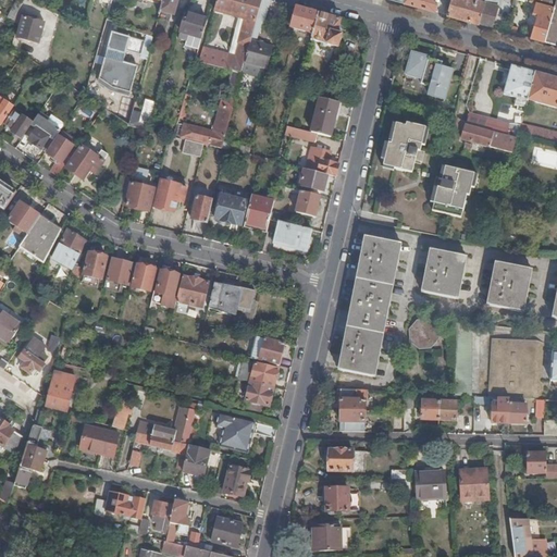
[(24,0),(16,0),(9,16),(14,21),(24,0)]
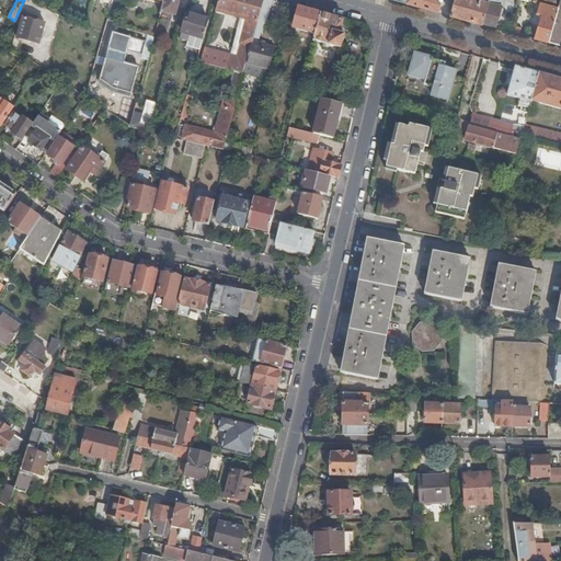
[(164,0),(164,1),(162,12),(175,15),(180,0),(164,0)]
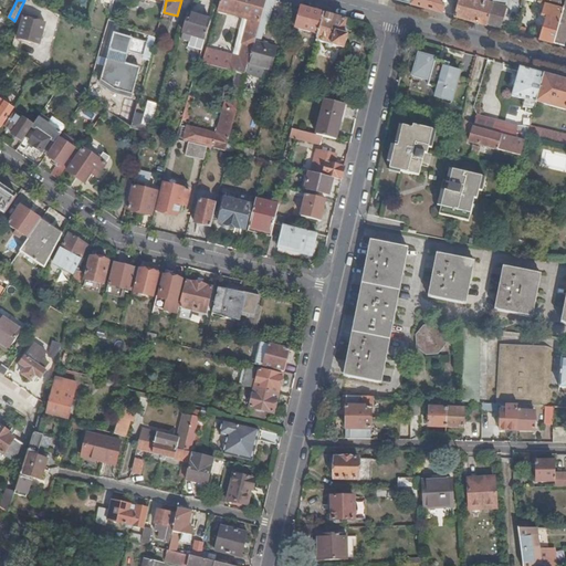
[(221,0),(219,11),(249,20),(242,44),(245,45),(242,56),(233,55),(232,61),(215,56),(216,52),(207,50),(202,64),(245,74),(248,69),(249,65),(249,64),(255,42),(259,29),(266,0),(221,0)]
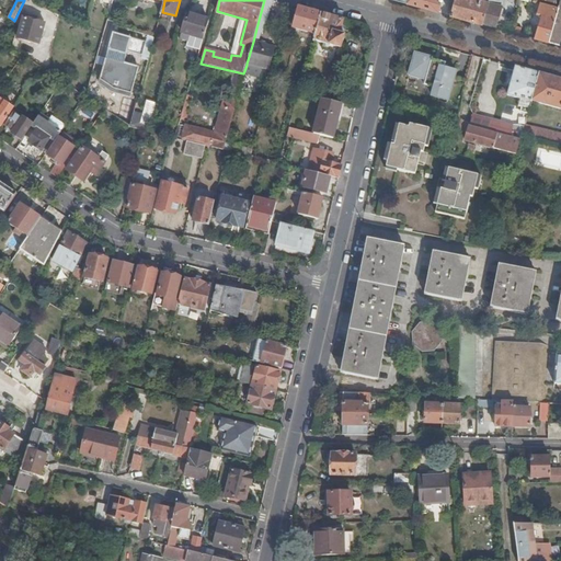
[(272,0),(270,0),(264,0),(256,29),(262,31),(263,31),(265,21),(266,22),(272,0)]
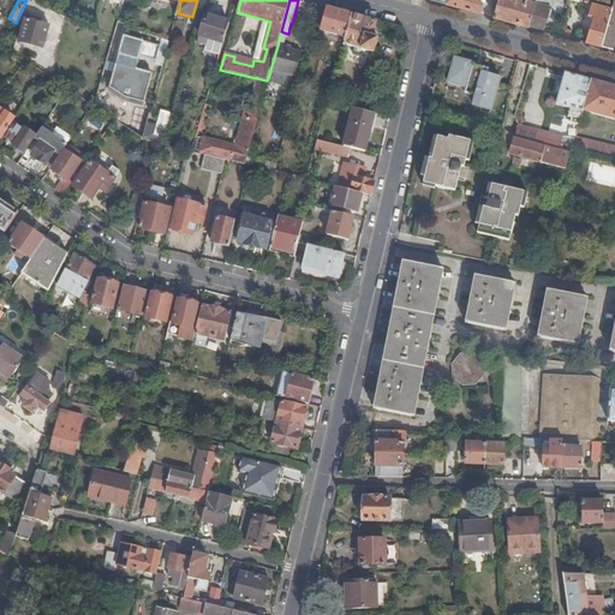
[(445,0),(446,3),(479,12),(482,5),(477,0),(445,0)]
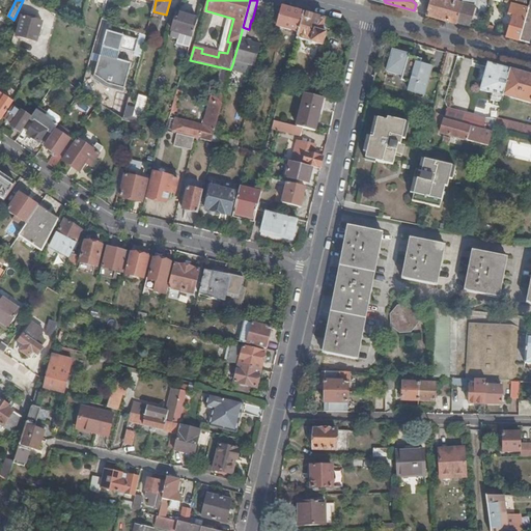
[(429,0),(426,14),(456,23),(463,2),(456,0),(429,0)]
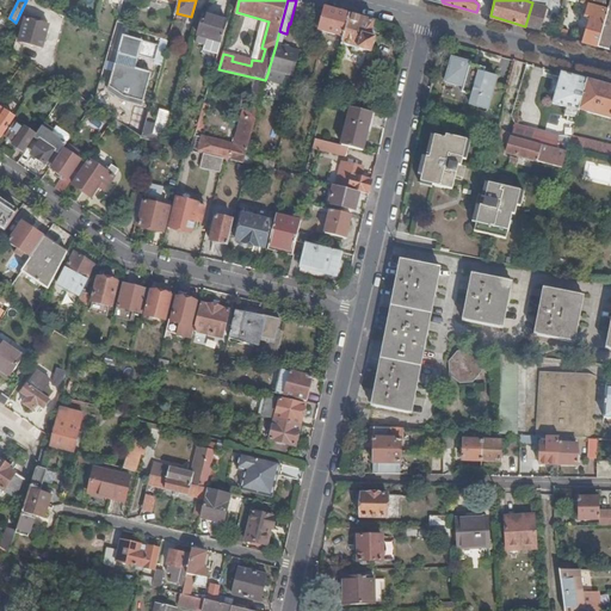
[(525,26),(539,30),(547,6),(543,5),(544,0),(532,0),(532,2),(525,26)]
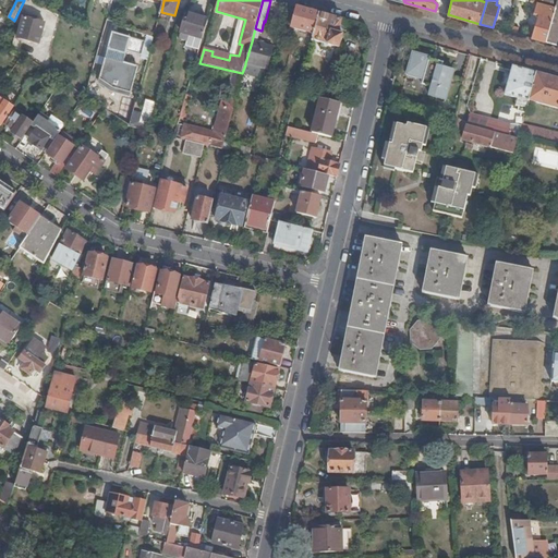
[(532,38),(545,41),(557,0),(543,0),(542,5),(538,3),(535,14),(540,15),(532,38)]
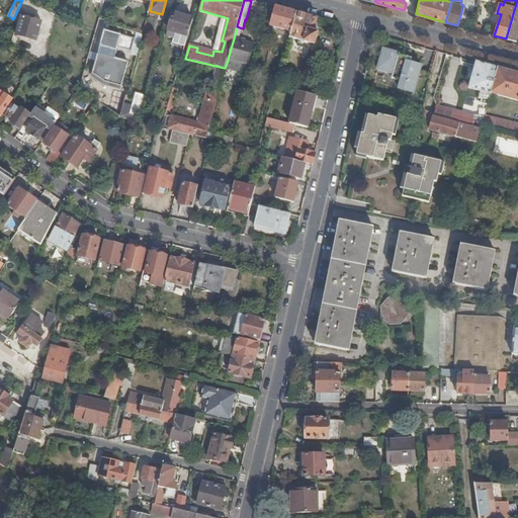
[(517,0),(506,38),(515,41),(517,30),(517,0)]
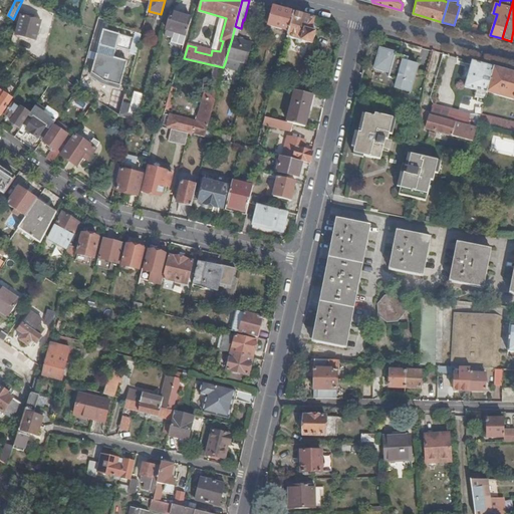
[(295,12),(274,6),(269,26),(289,31),(295,12)]
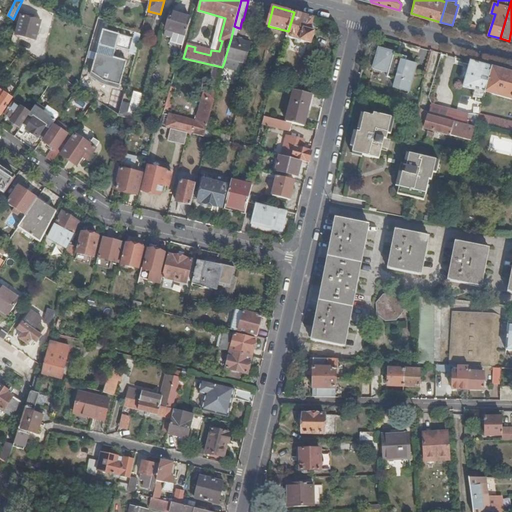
[(294,12),(288,31),(287,33),(285,40),(288,41),(289,38),(300,41),(311,44),(315,32),(310,30),(314,18),(294,12)]
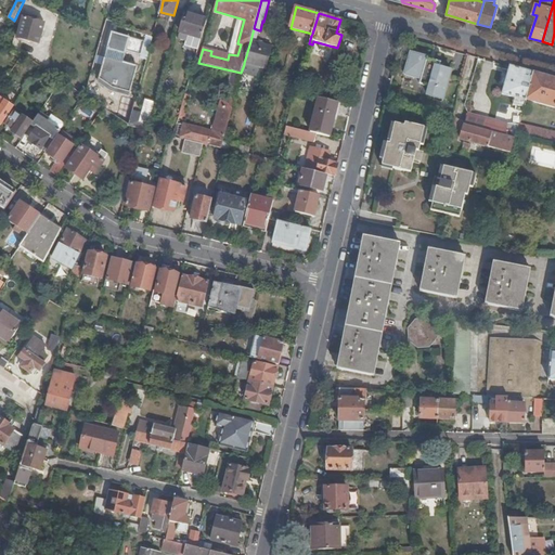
[(188,36),(202,39),(207,21),(185,14),(182,27),(186,27),(185,30),(189,31),(188,36)]
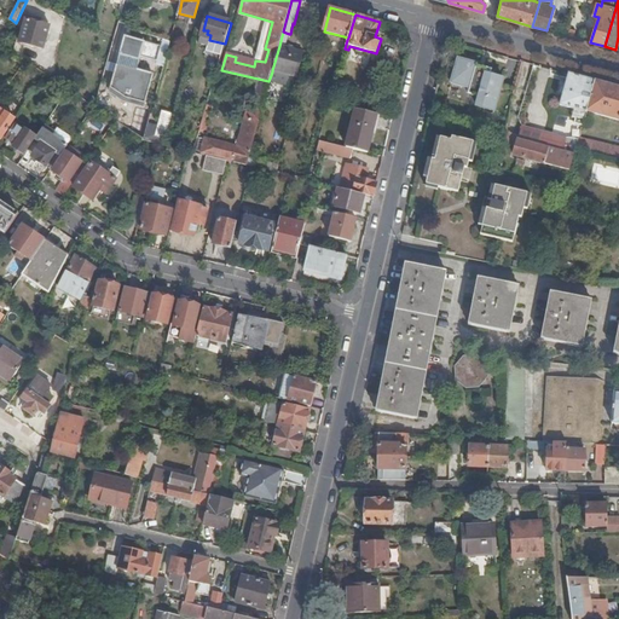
[(50,25),(27,19),(21,42),(44,48),(50,25)]
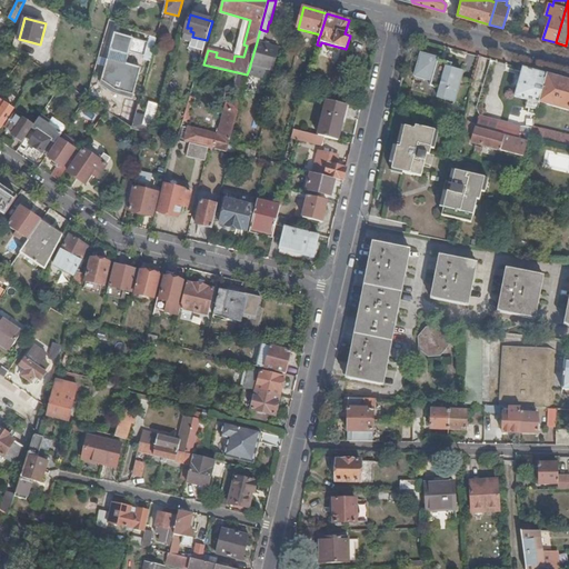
[(149,42),(115,33),(102,82),(116,91),(135,97),(142,69),(128,66),(131,55),(145,58),(149,42)]
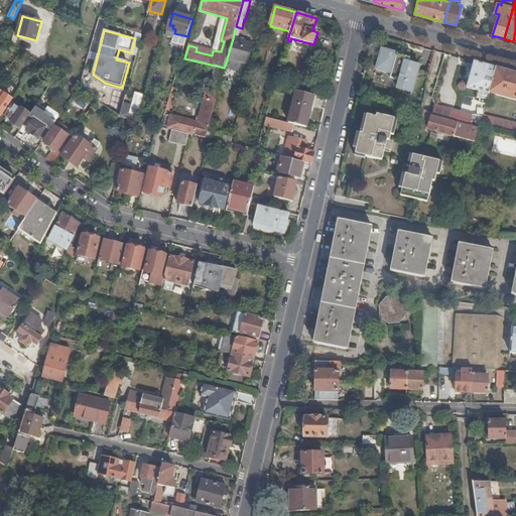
[(277,54),(283,56),(284,54),(287,40),(289,33),(284,32),(277,54)]
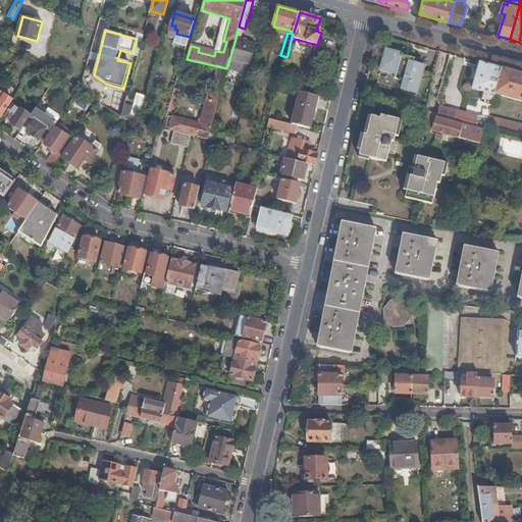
[(236,39),(229,59),(250,65),(255,44),(240,40),(236,39)]
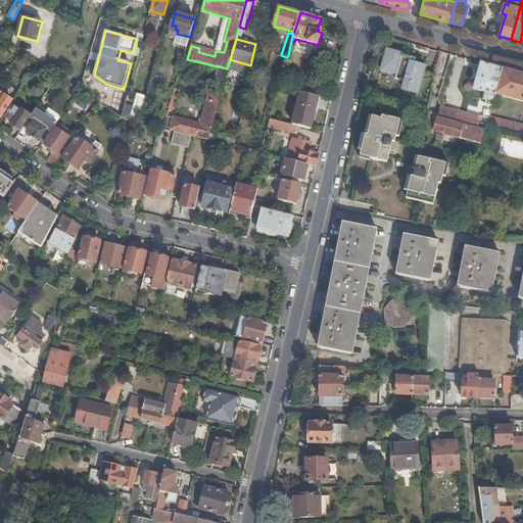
[(390,66),(389,72),(396,74),(395,79),(405,81),(402,88),(418,92),(422,78),(424,70),(425,66),(414,63),(415,58),(402,55),(402,54),(386,50),(382,64),(390,66)]
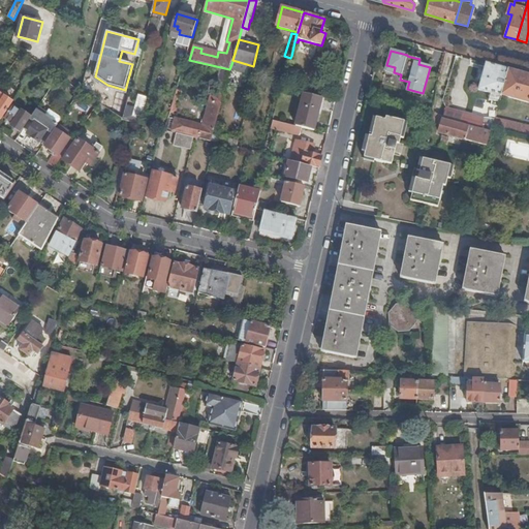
[(509,69),(486,63),(478,91),(494,94),(491,104),(499,106),(502,95),(509,69)]
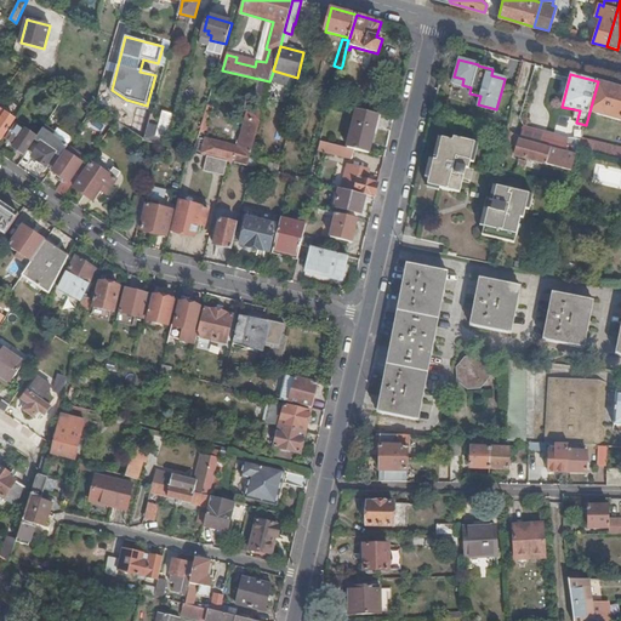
[(620,87),(598,81),(590,112),(620,120),(620,87)]
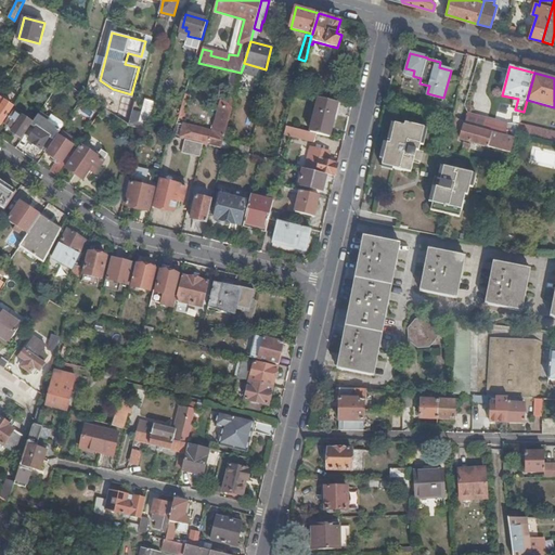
[(461,78),(450,75),(448,82),(459,86),(461,78)]
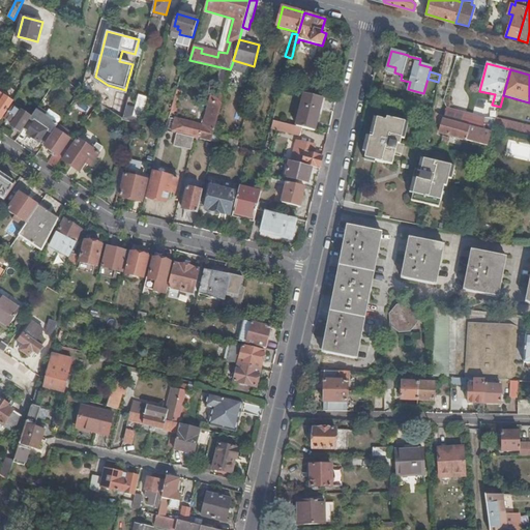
[(81,92),(64,80),(62,84),(79,94),(81,92)]
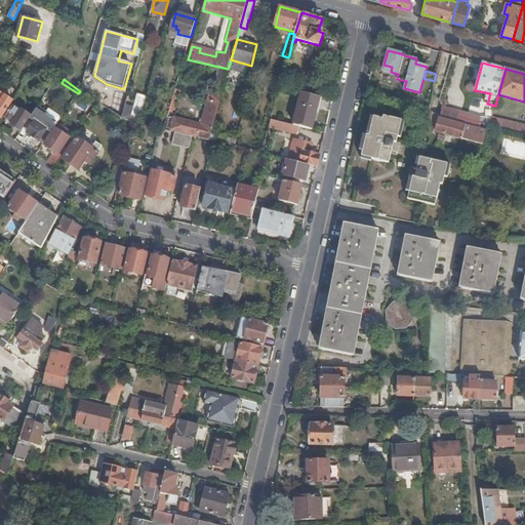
[(174,117),(171,130),(176,131),(193,135),(209,139),(221,93),(210,91),(201,123),(174,117)]
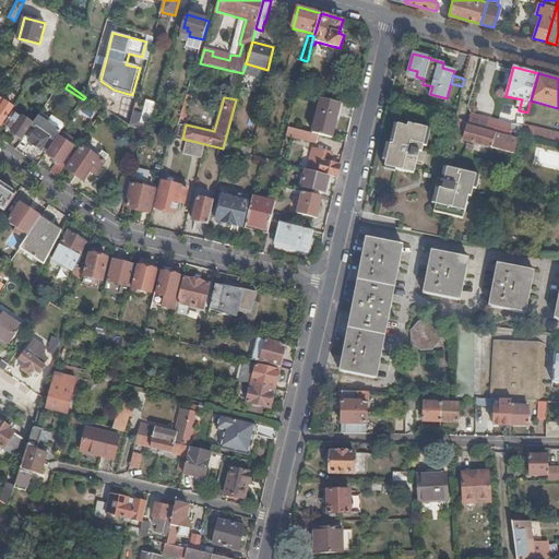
[(0,126),(1,127),(14,108),(0,99),(0,126)]
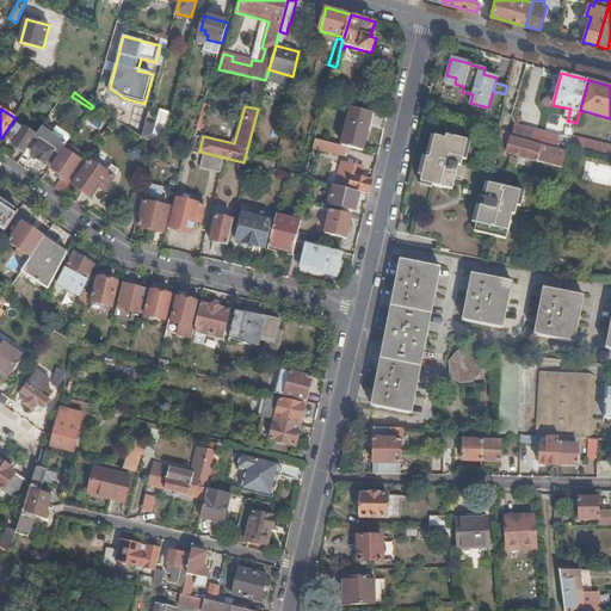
[(343,146),(347,147),(364,150),(372,113),(351,109),(343,146)]
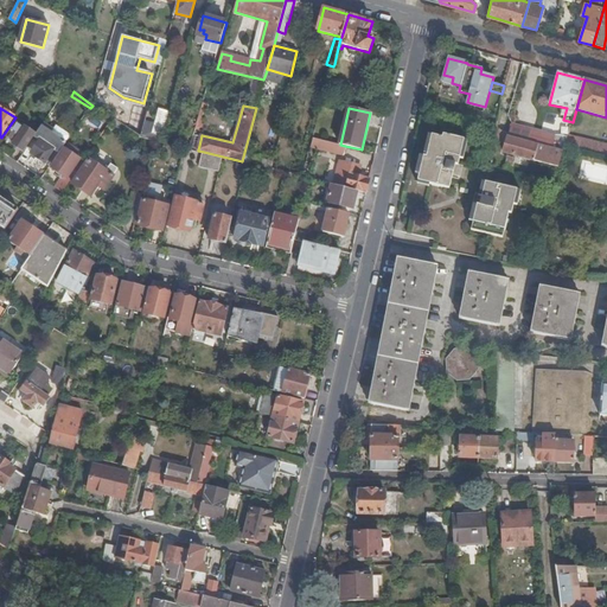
[(164,133),(170,113),(160,110),(155,132),(164,133)]
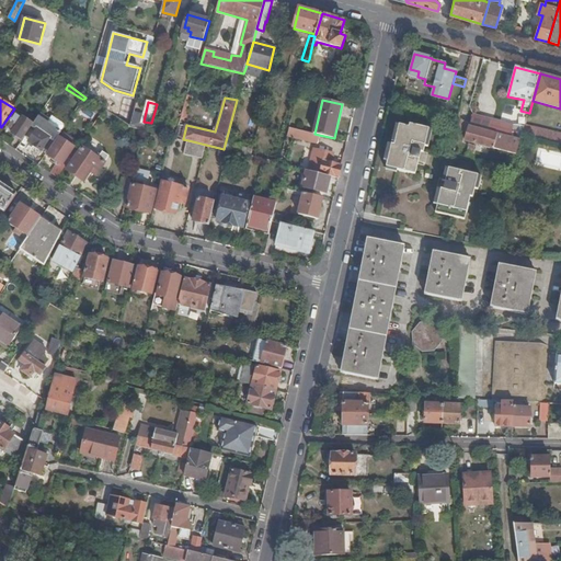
[(32,124),(22,117),(21,118),(14,114),(6,126),(13,132),(11,134),(21,140),(32,124)]
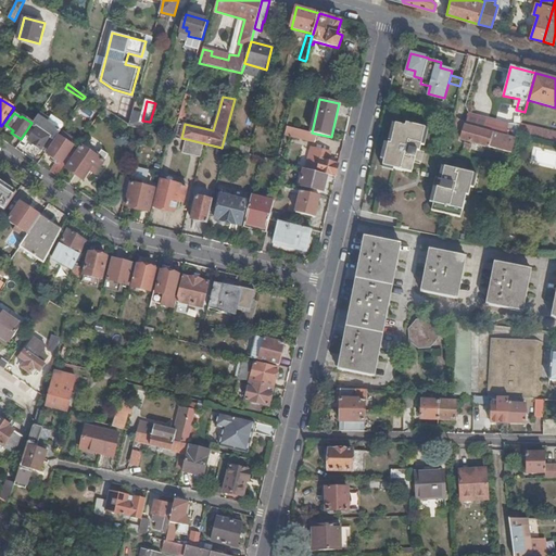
[(467,122),(466,125),(516,140),(518,133),(520,127),(469,113),(467,122)]
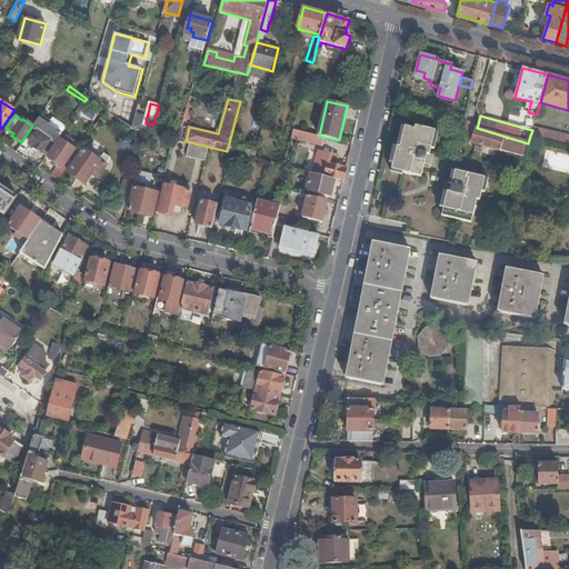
[(46,121),(40,117),(32,129),(37,132),(28,146),(42,155),(50,141),(56,145),(61,136),(45,123),(46,121)]
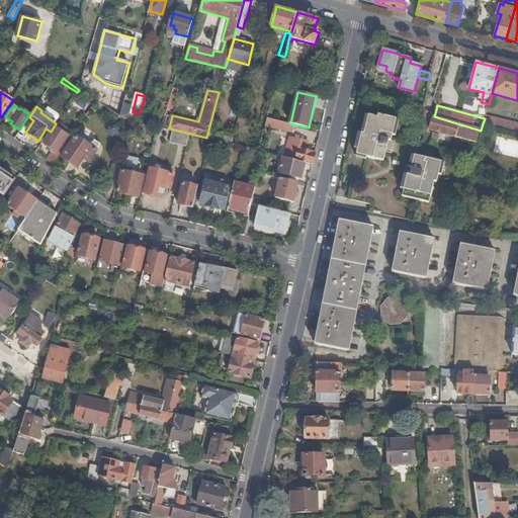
[(426,111),(424,120),(432,122),(434,116),(435,113),(426,111)]
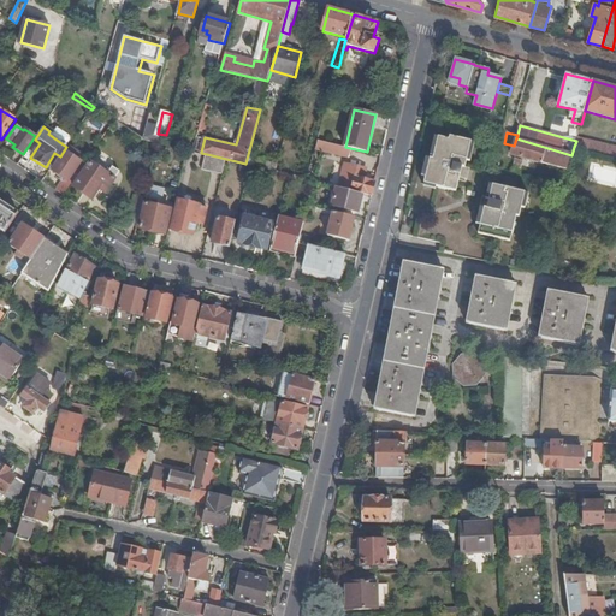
[(450,138),(439,136),(434,155),(433,158),(431,158),(425,182),(437,185),(456,190),(460,176),(463,177),(466,166),(472,141),(450,135),(450,138)]
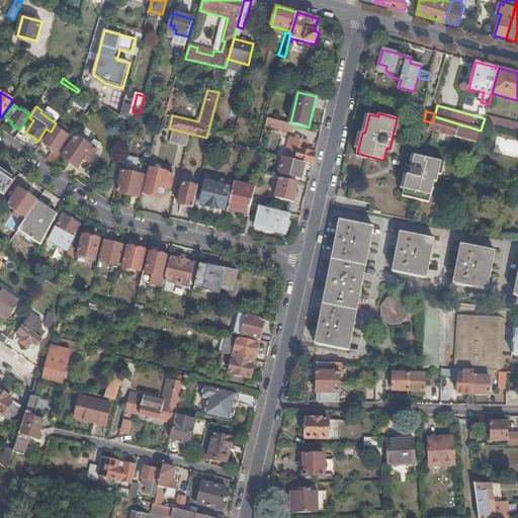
[(517,122),(486,114),(485,118),(483,123),(517,132),(517,122)]
